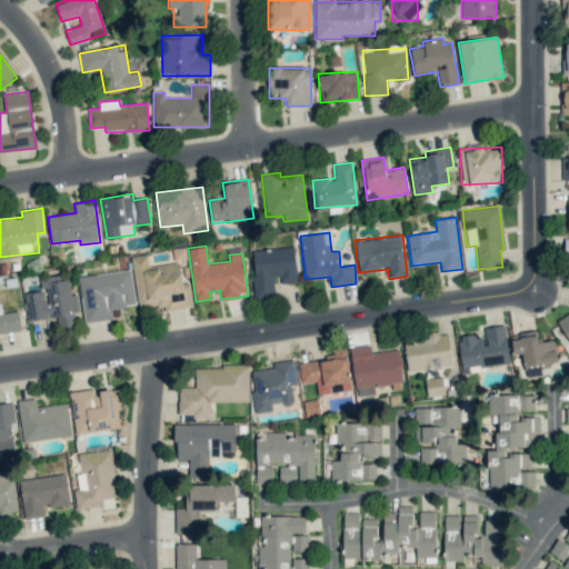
[(251,250),(256,299),(277,297),(276,283),(297,282),(295,247),(251,250)]
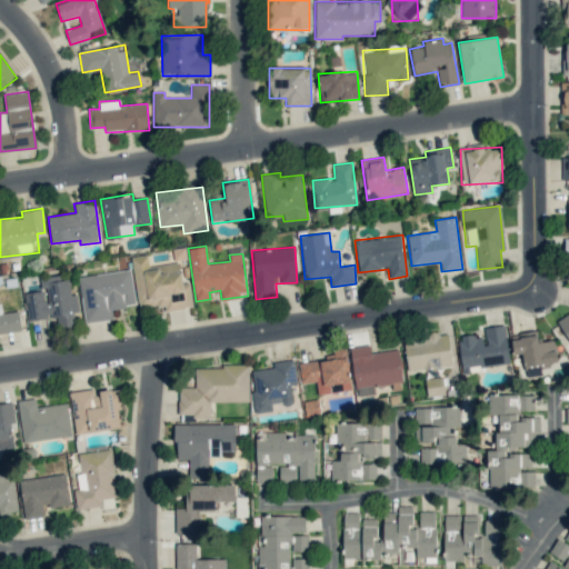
[(192,307),(189,282),(182,283),(179,262),(149,267),(147,255),(131,257),(138,309),(165,306),(166,310),(192,307)]
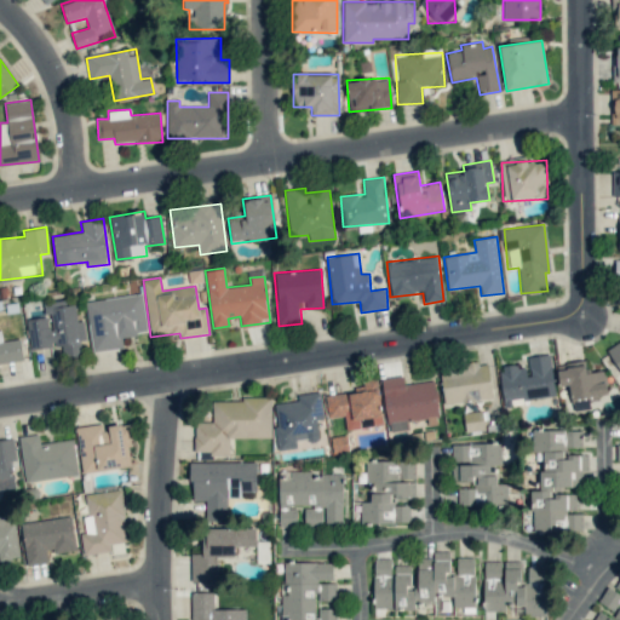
[(122,348),(121,336),(147,333),(142,294),(86,300),(92,351),(122,348)]
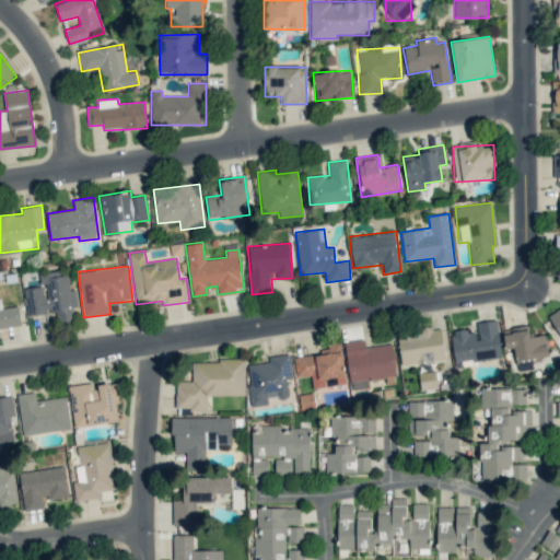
[(26,316),(56,313),(57,323),(74,321),(72,307),(78,306),(76,289),(69,290),(68,275),(59,276),(59,271),(39,273),(41,287),(24,288),(26,316)]
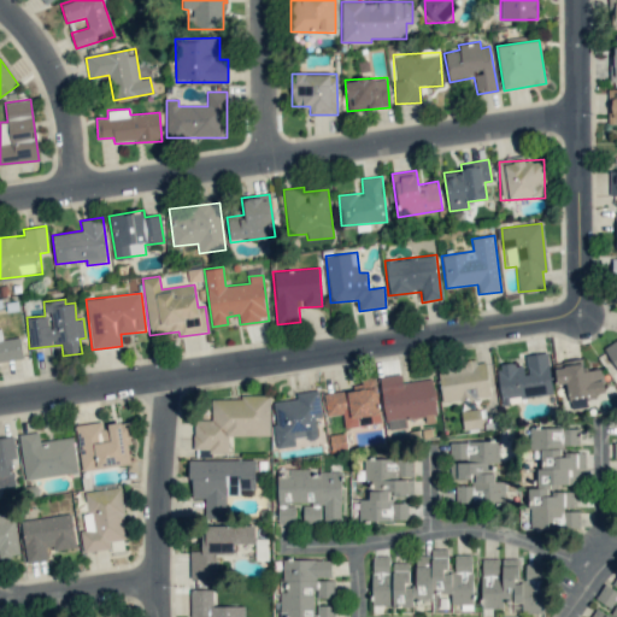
[(0,362),(23,360),(19,333),(0,335),(0,362)]
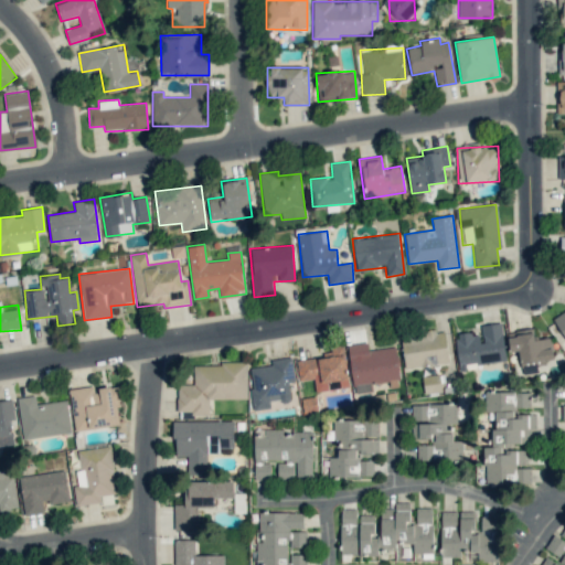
[(564,311),(557,311),(555,331),(564,332),(564,311)]
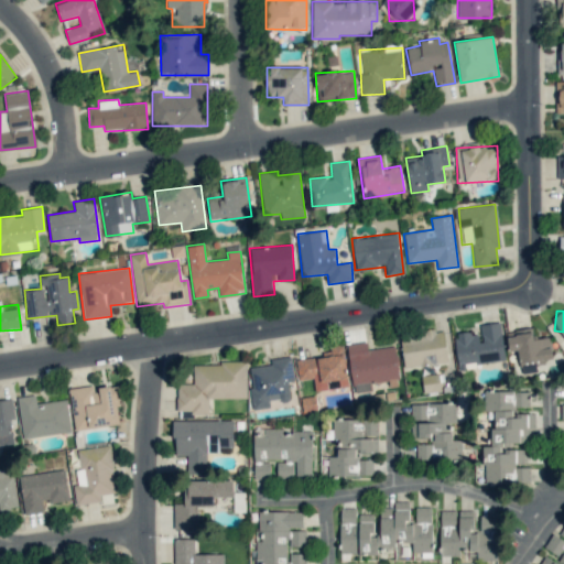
[(458,367),(506,361),(500,322),(478,325),(479,332),(454,334),(458,367)]
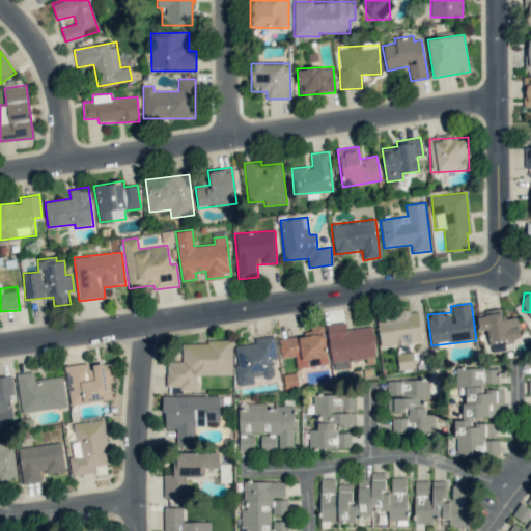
[(487,330),(491,352),(505,350),(504,342),(521,340),(519,317),(502,319),(501,308),(485,310),(486,315),(477,317),(479,331),(487,330)]
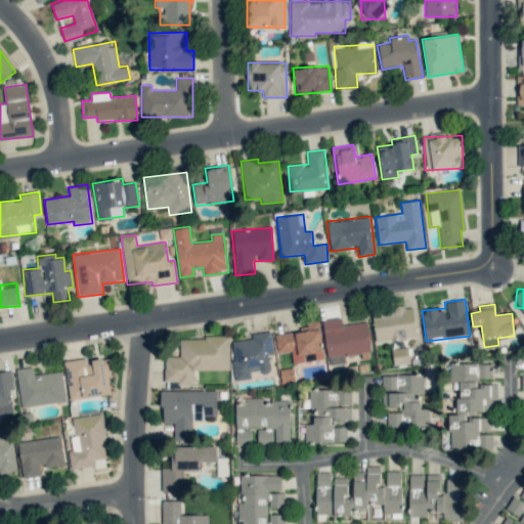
[(416,337),(412,306),(372,310),(375,342),(416,337)]
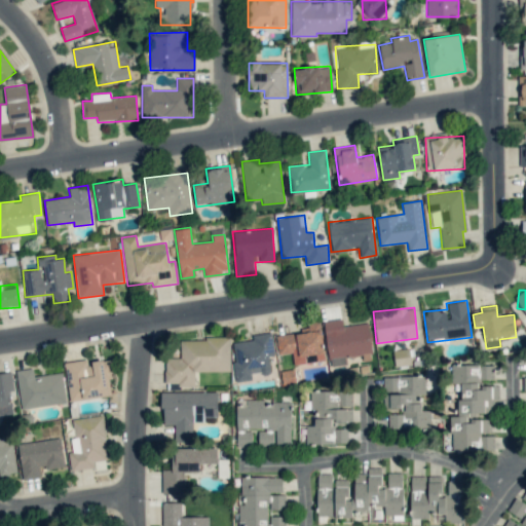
[(323,322),(329,361),(372,354),(367,323),(343,327),(341,318),(323,322)]
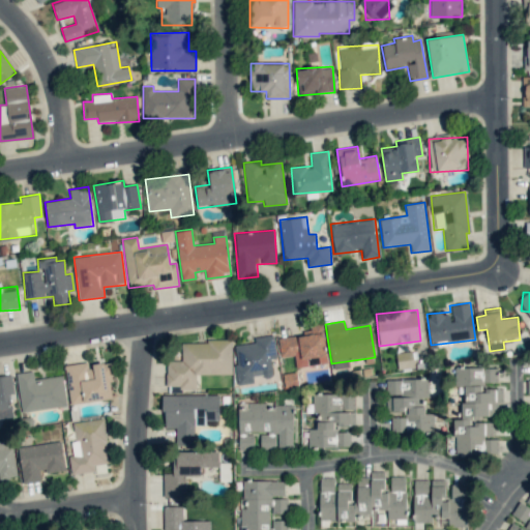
[(277,337),(281,357),(294,356),(295,367),(327,363),(323,326),(303,328),(304,334),(277,337)]
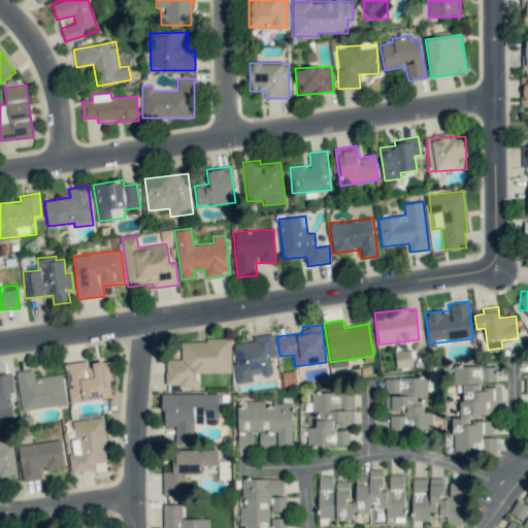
[(232,343),(237,384),(253,382),(253,376),(271,374),(269,357),(275,357),(272,333),(253,335),(254,341),(232,343)]
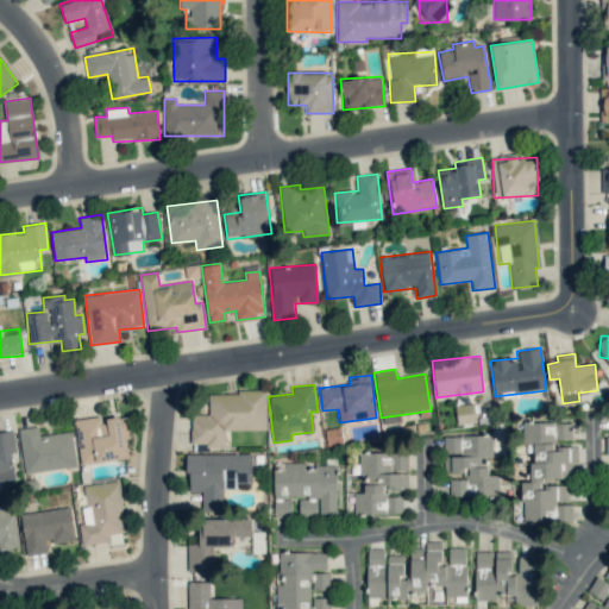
[(267,429),(267,391),(209,393),(209,415),(190,415),(190,446),(225,446),(225,429),(267,429)]
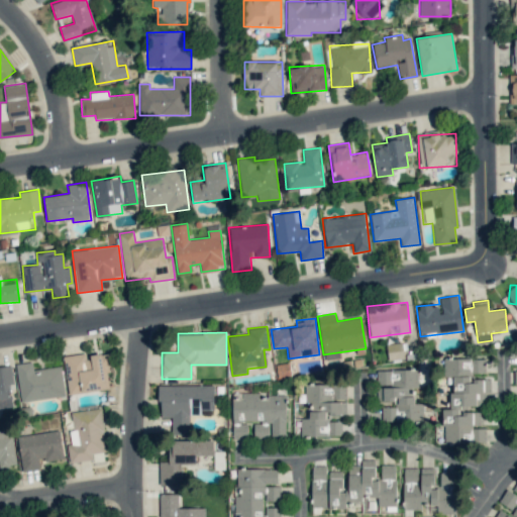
[(387,344),(388,359),(404,358),(402,342),(387,344)]
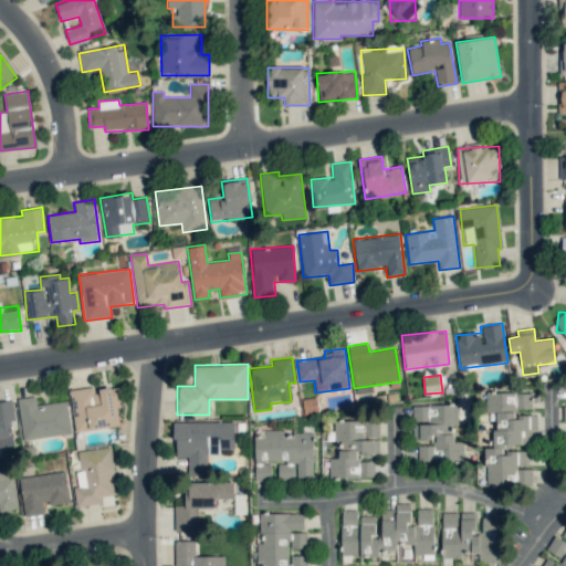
[(116,388),(95,390),(94,387),(70,389),(74,431),(121,426),(116,388)]
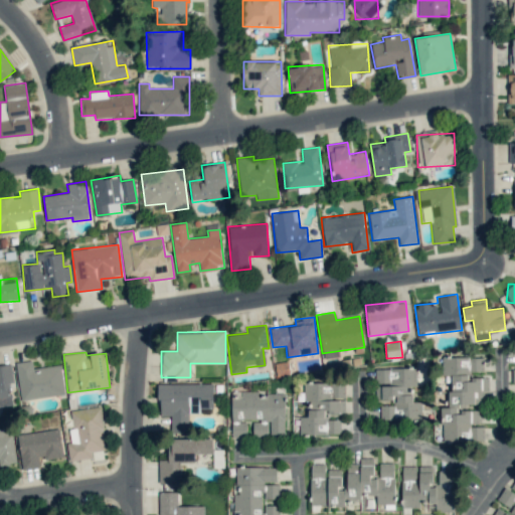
[(442,442),(483,442),(483,425),(478,425),(478,409),(459,410),(459,404),(487,404),(487,375),(483,375),(483,357),(443,357),(443,387),(448,387),(448,407),(442,407),(442,442)]
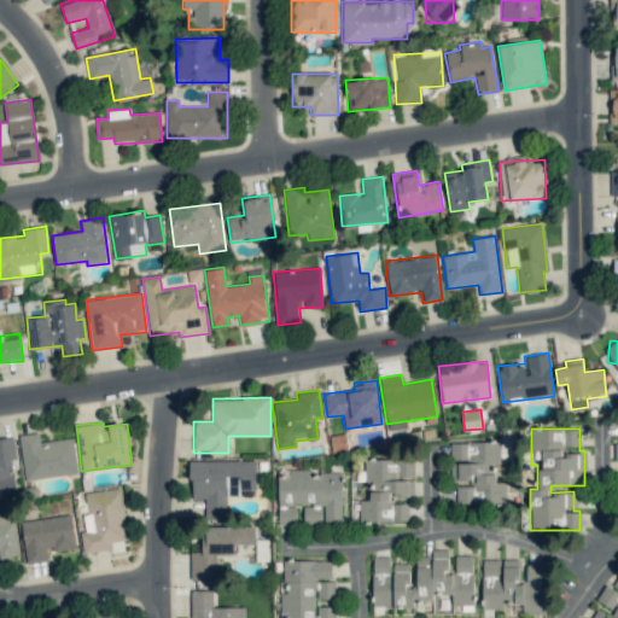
[(39,442),(39,433),(19,435),(24,479),(77,474),(74,438),(39,442)]
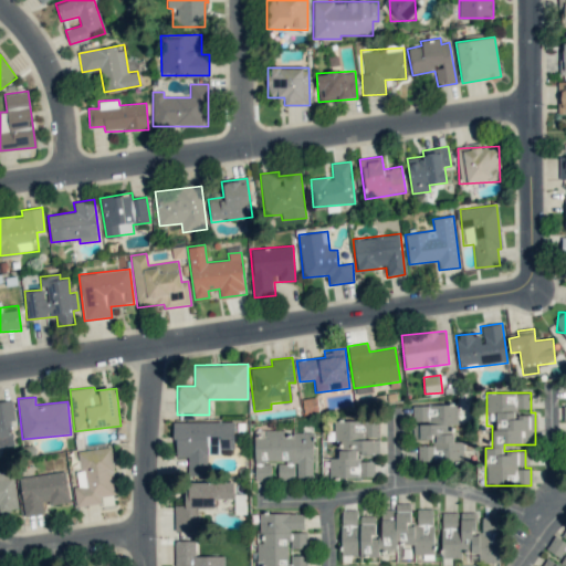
[(0,443),(0,447),(16,444),(10,400),(0,401),(0,443)]
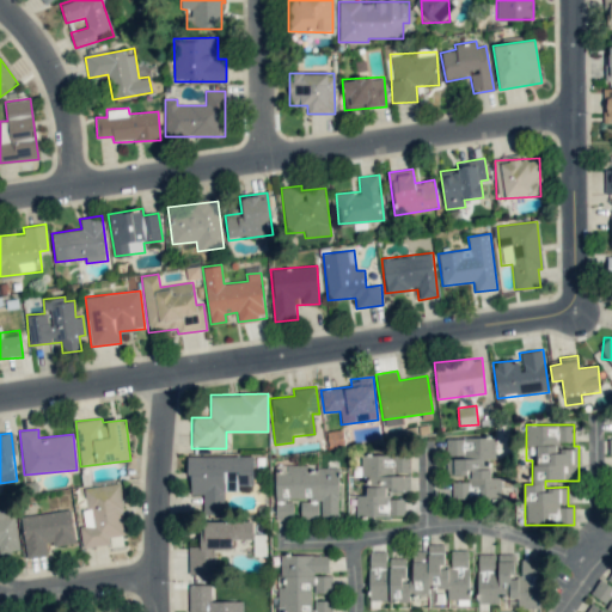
[(446,438),(446,476),(466,476),(466,482),(452,482),(452,500),(512,500),(512,478),(490,478),(490,459),(495,459),(495,438),(446,438)]
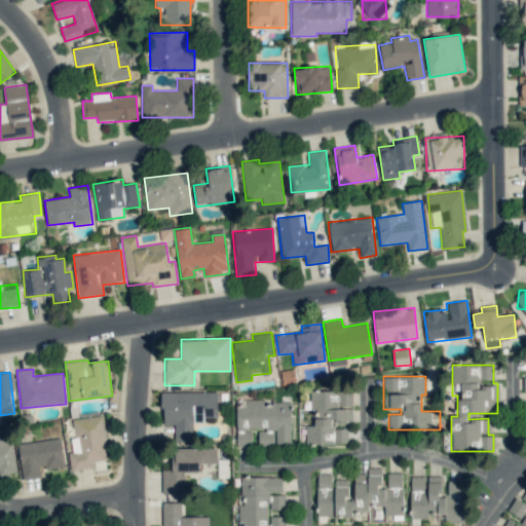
[(161,392),(161,424),(175,424),(175,442),(193,442),(193,422),(203,422),(203,417),(218,417),(218,391),(161,392)]
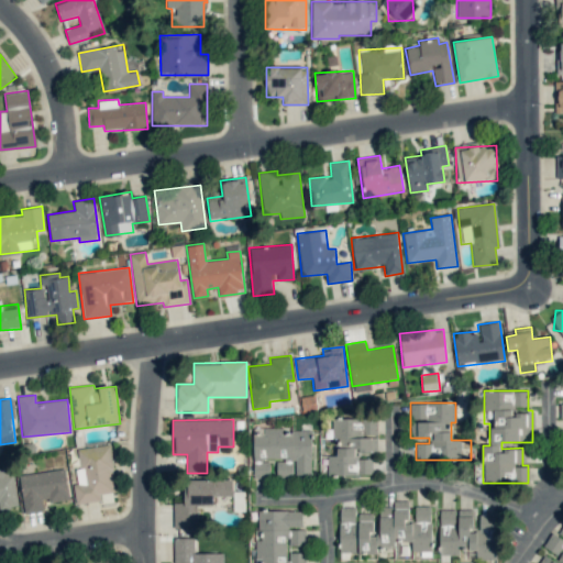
[(377,453),(377,419),(333,419),(334,455),(328,455),(328,475),(372,475),(372,459),(357,459),(357,453),(377,453)]
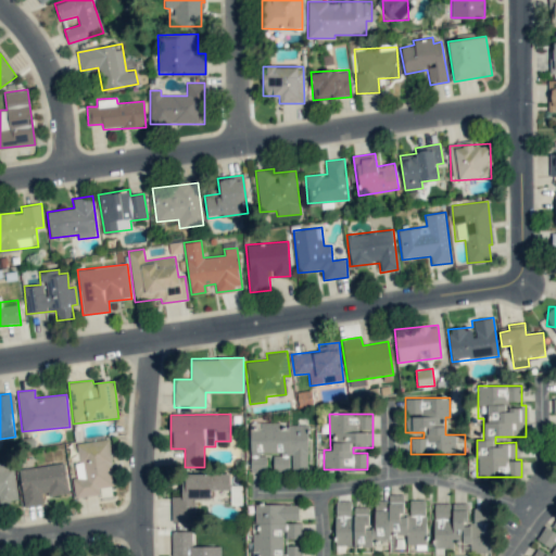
[(307,425),(278,425),(278,421),(250,421),(250,470),(265,470),(265,453),(273,453),(273,471),(290,471),(290,469),(307,469),(307,425)]
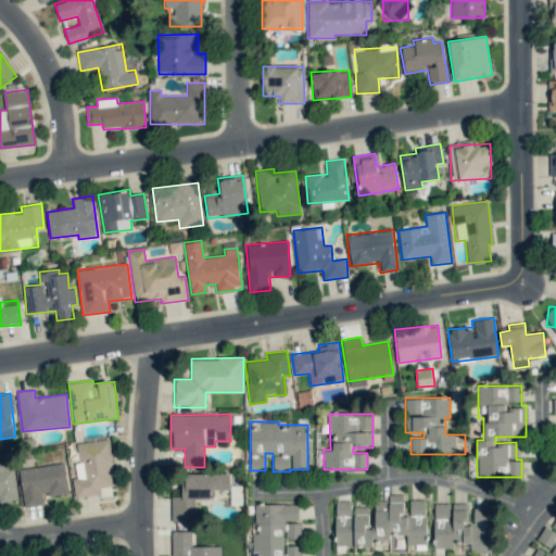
[(74,443),(78,477),(72,478),(75,497),(100,494),(99,488),(114,485),(108,439),(74,443)]
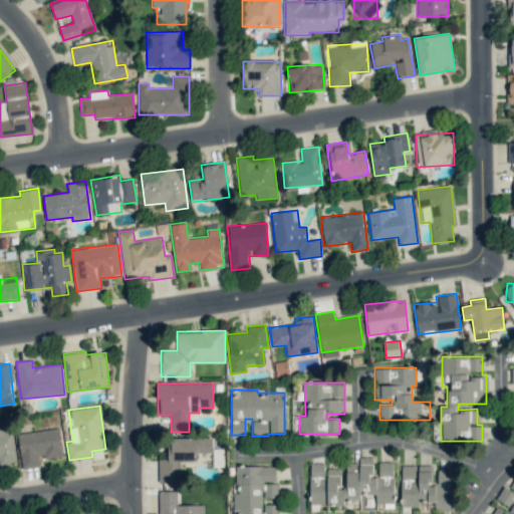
[(0,465),(16,463),(12,427),(0,428),(0,465)]
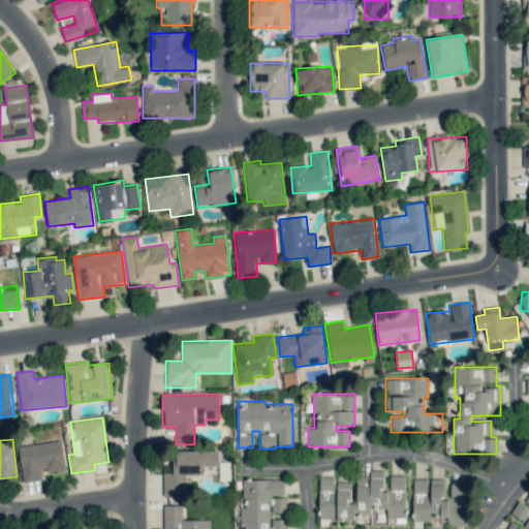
[(64,470),(61,441),(19,445),(23,481),(42,480),(42,472),(64,470)]
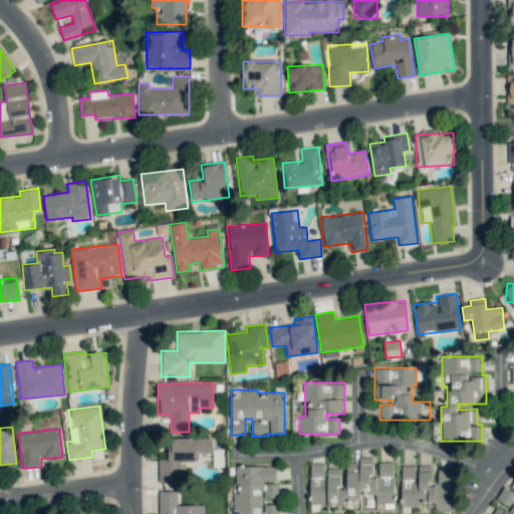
[(213,453),(212,438),(168,439),(168,459),(158,459),(159,483),(180,482),(179,462),(195,461),(195,453),(213,453)]
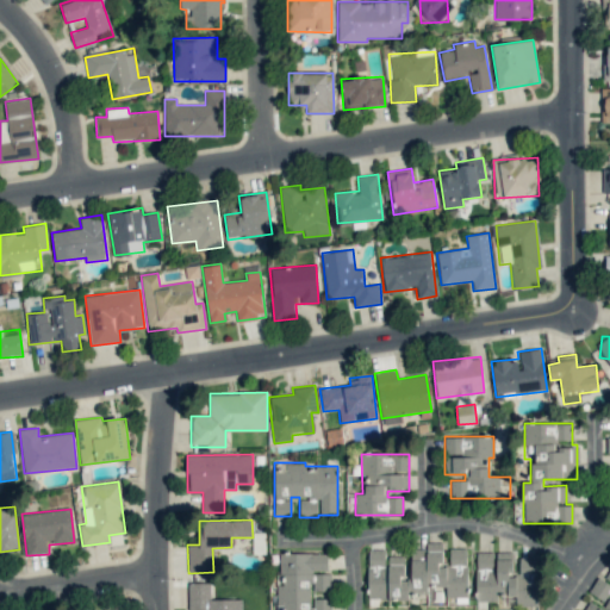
[(368,601),(409,599),(409,593),(429,592),(429,587),(446,586),(446,597),(467,597),(466,549),(449,549),(449,564),(442,564),(442,542),(425,543),(425,549),(410,549),(411,578),(405,578),(404,555),(386,556),(386,549),(367,549),(368,601)]
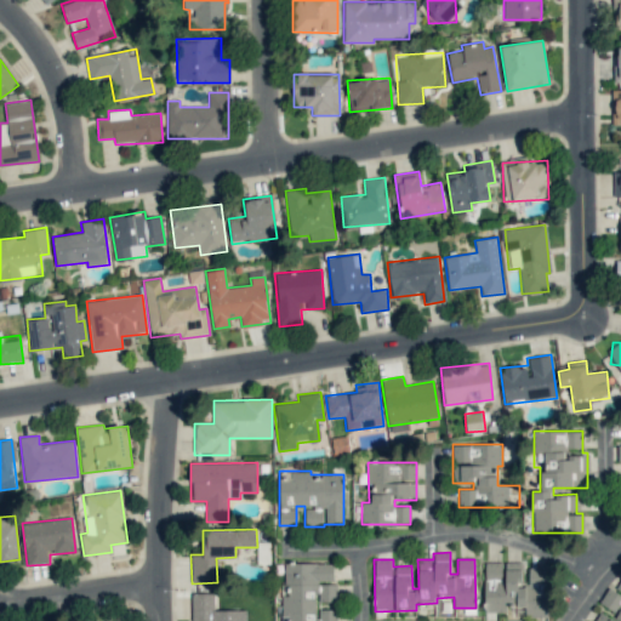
[(484,611),(511,611),(511,605),(524,605),(524,617),(548,616),(548,567),(529,567),(529,584),(523,584),(523,562),(503,563),(503,562),(484,562),(484,611)]
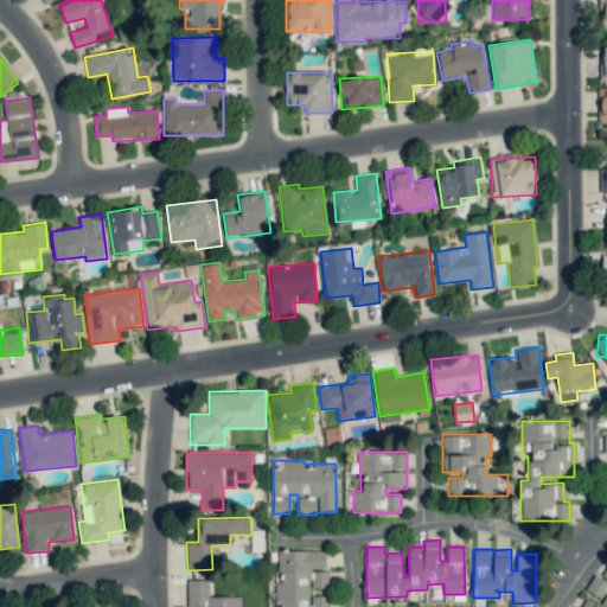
[(328,606),(330,596),(313,595),(310,588),(328,588),(328,569),(326,569),(326,550),(278,550),(278,573),(275,577),(274,606),(328,606)]
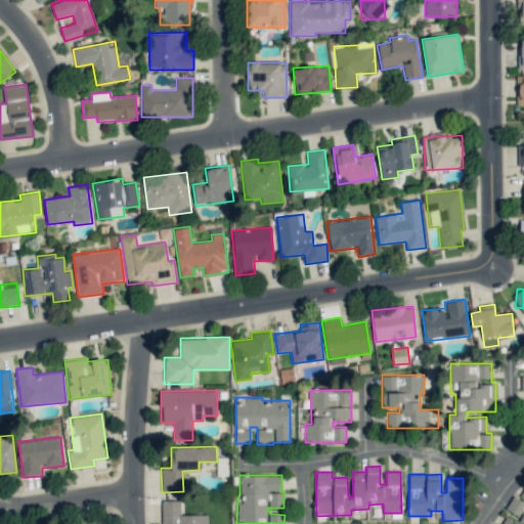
[(523,523),(523,488),(519,498),(514,495),(504,513),(507,514),(500,523),(523,523)]
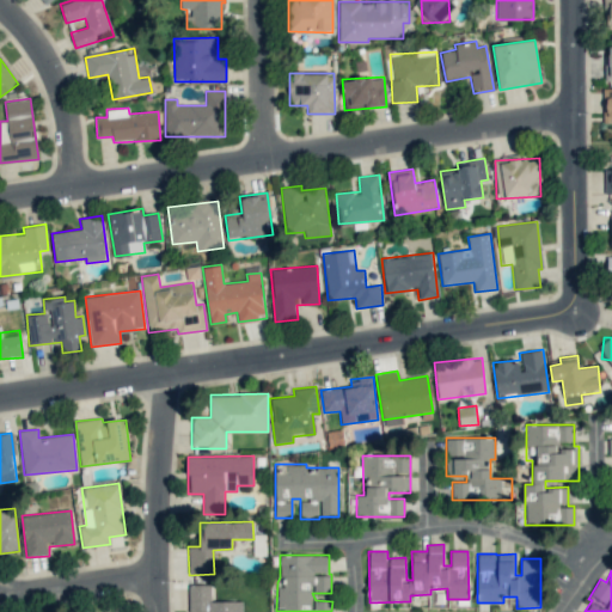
[(242,611),(243,601),(210,601),(212,585),(189,585),(188,611),(242,611)]
